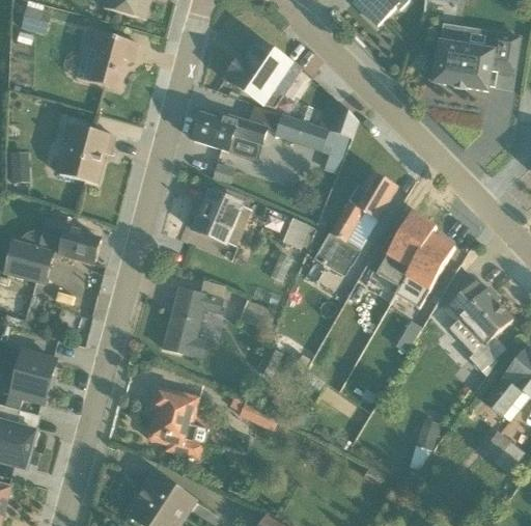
[(27,0),(20,26),(45,33),(51,11),(42,8),(43,3),(31,0),(27,0)]
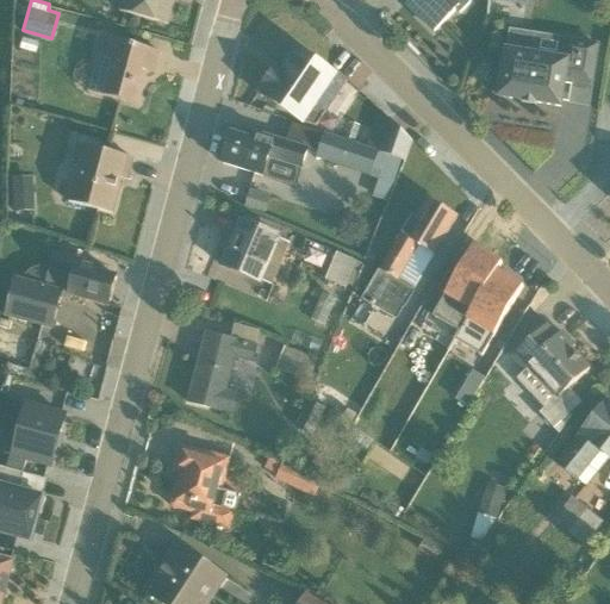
[(167,20),(172,0),(119,0),(118,7),(167,20)]
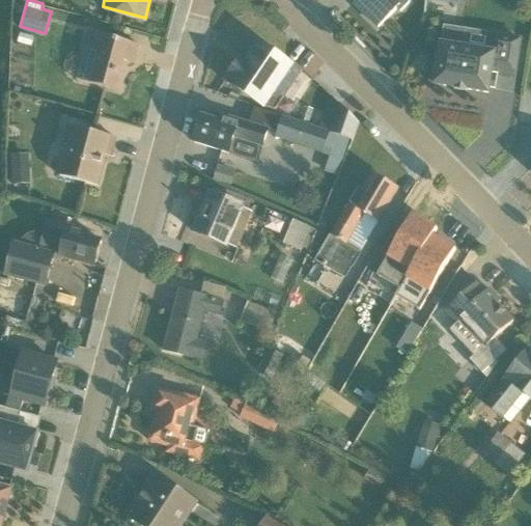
[(352,0),(376,24),(396,5),(399,8),(406,0),(352,0)]
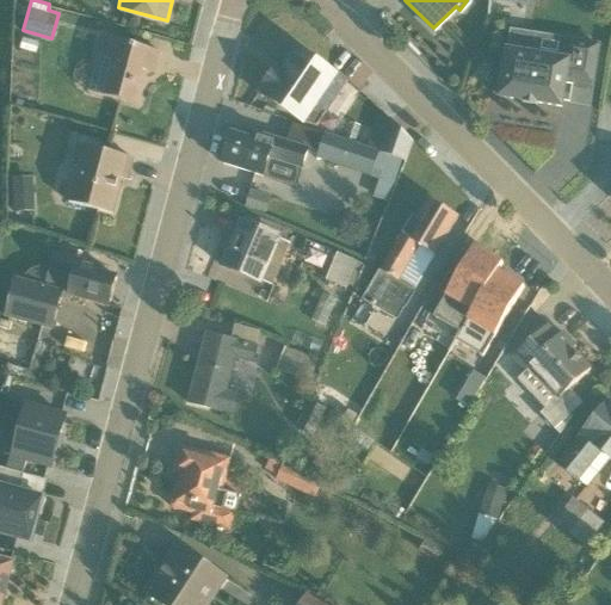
[(510,25),(499,93),(561,104),(561,102),(587,106),(592,82),(593,84),(600,39),(510,25)]
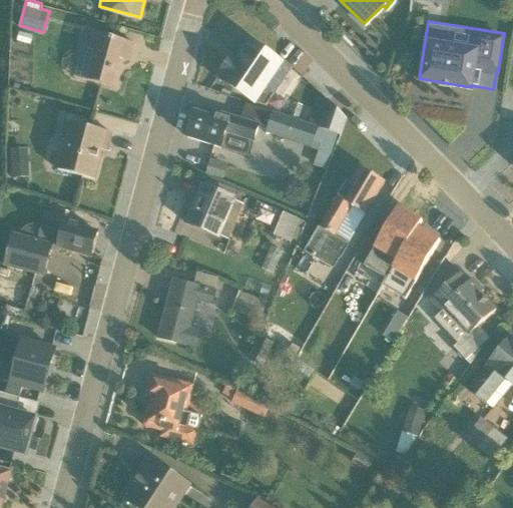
[(130,40),(85,28),(72,74),(117,86),(130,40)]
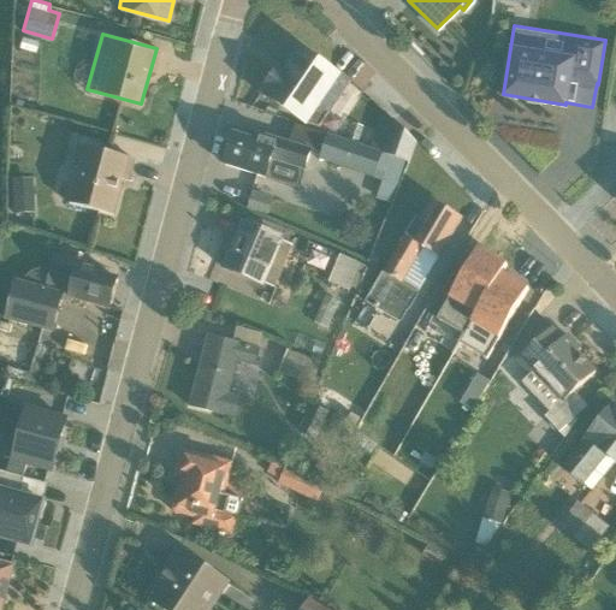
[(314,124),(348,80),(301,45),(278,75),(272,70),(258,89),(314,124)]
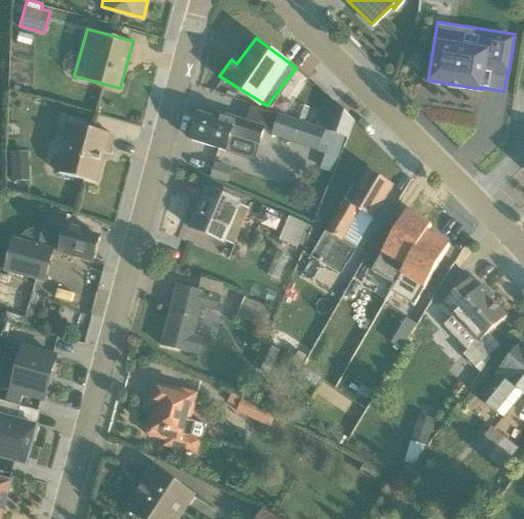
[(277,112),(270,133),(338,156),(351,117),(335,100),(323,127),(277,112)]
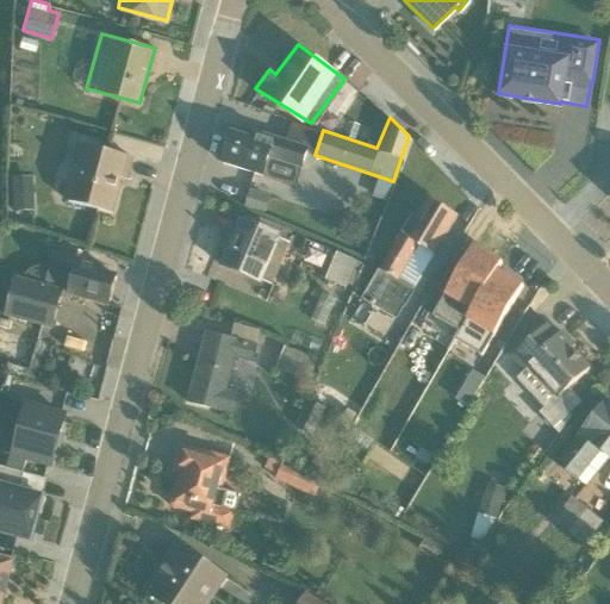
[(294,185),(307,145),(250,126),(248,136),(231,130),(221,160),(294,185)]
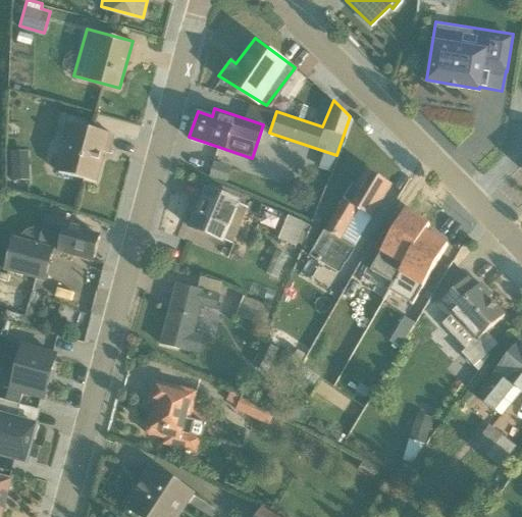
[(107,151),(111,133),(64,120),(59,138),(64,139),(56,169),(95,179),(103,150),(107,151)]
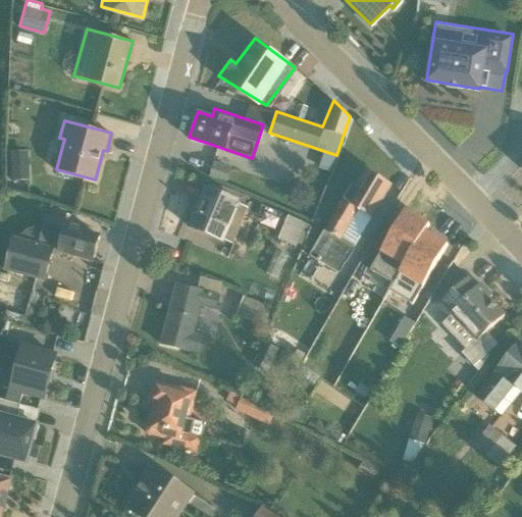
[(28,148),(9,150),(12,178),(30,177),(28,148)]
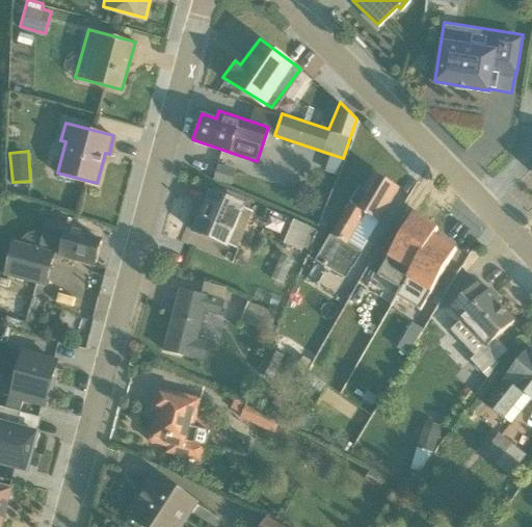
[(220,162),(217,174),(234,178),(236,166),(220,162)]
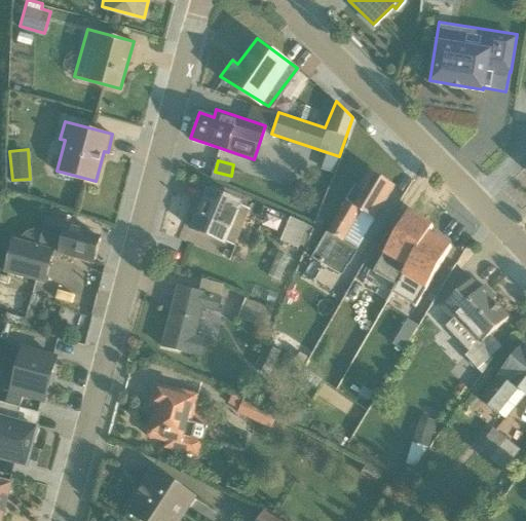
[(354,183),(311,255),(341,272),(392,185),(368,170),(359,185),(354,183)]
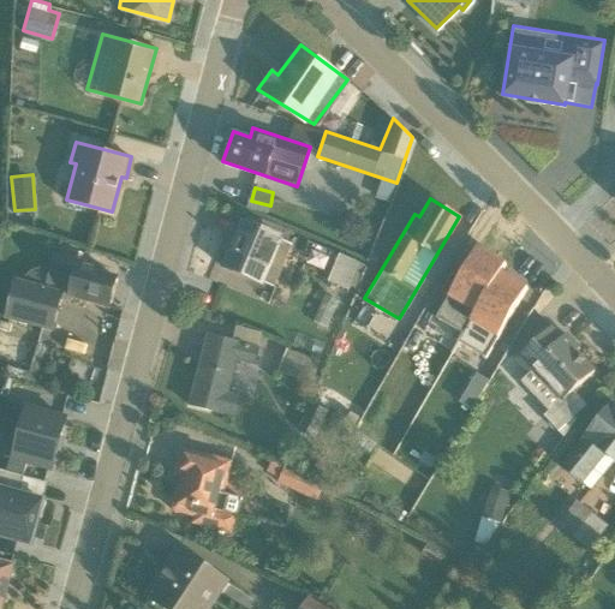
[(291,239),(245,220),(226,267),(272,286),(291,239)]
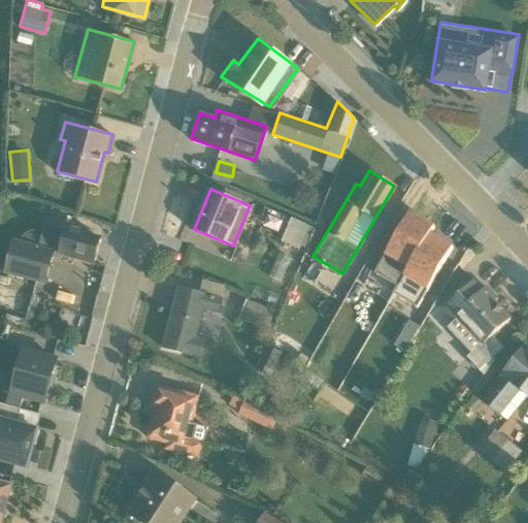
[(373,270),(396,284),(429,232),(433,224),(408,210),(373,270)]
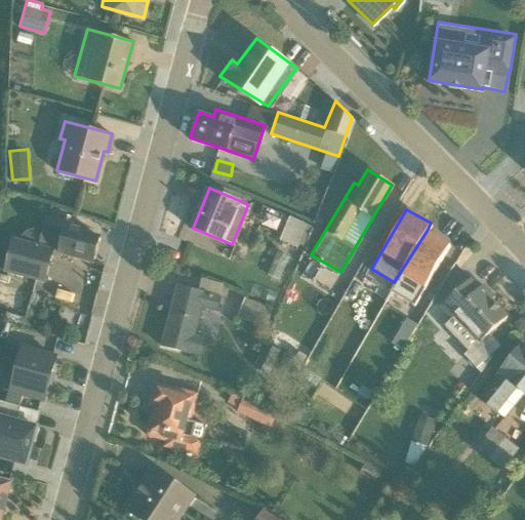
[(45,281),(53,253),(59,255),(62,251),(92,261),(99,235),(82,230),(84,226),(46,214),(41,228),(32,228),(24,231),(21,238),(12,237),(3,270),(45,281)]
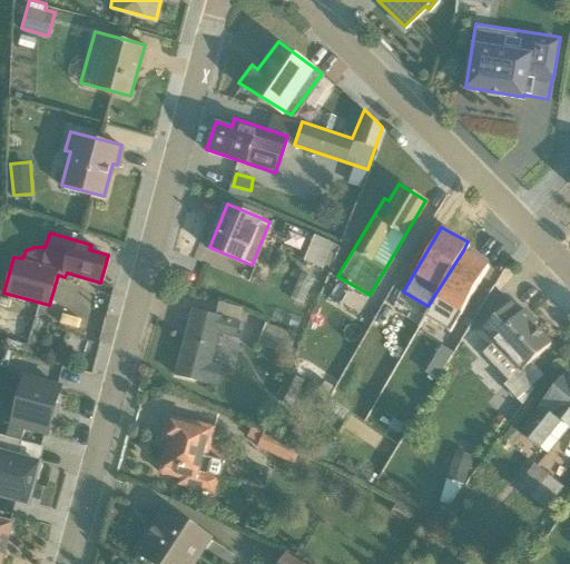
[(337,244),(314,234),(304,257),(326,267),(337,244)]
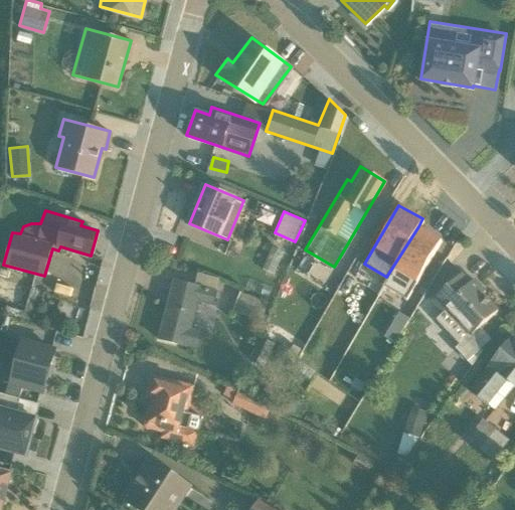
[(441,238),(418,226),(386,277),(382,284),(405,298),(441,238)]
